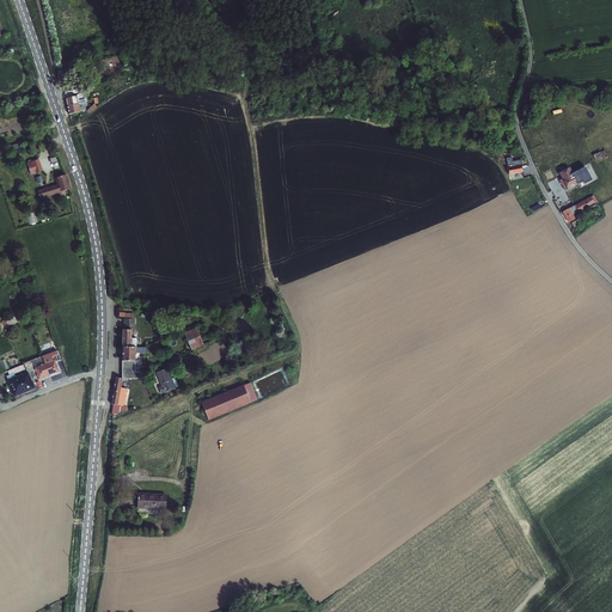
[(89,99),(86,89),(80,90),(80,92),(78,92),(77,90),(67,92),(68,97),(66,97),(68,105),(89,99)]
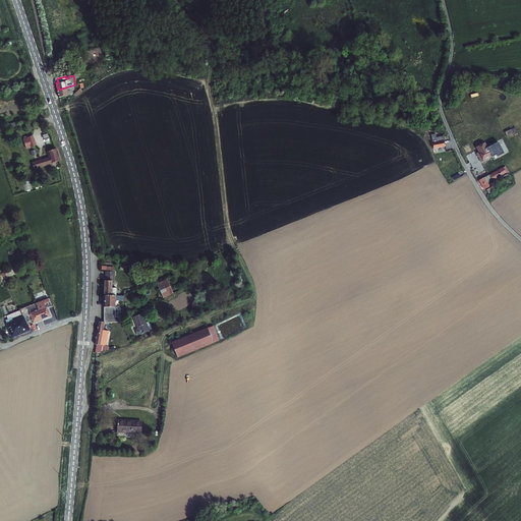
[(59,97),(69,95),(69,92),(76,90),(75,84),(58,90),(59,97)]
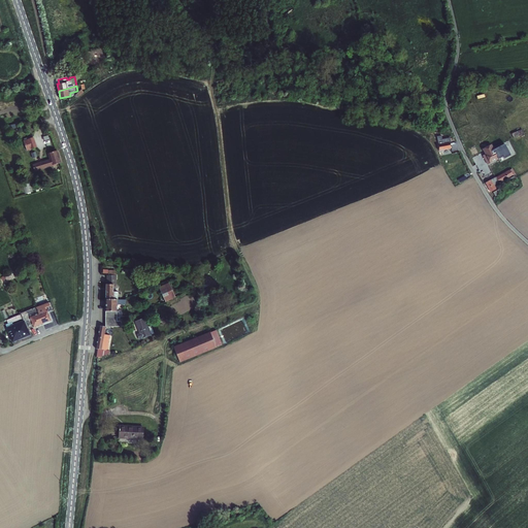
[(32,139),(22,143),(25,153),(35,149),(32,139)]
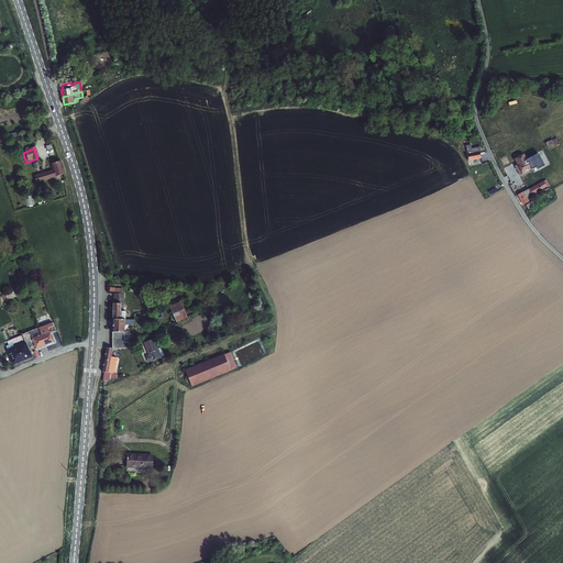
[(481,152),(471,155),(472,162),(484,158),(482,150),(481,150),(481,152)]
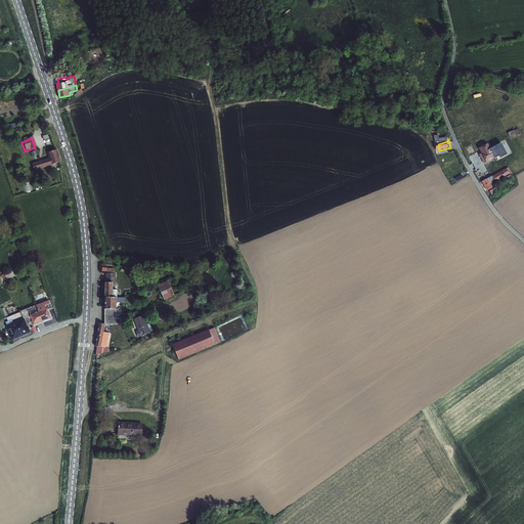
[(491,148),(489,145),(482,150),(490,165),(498,160),(496,157),(500,155),(495,146),(491,148)]
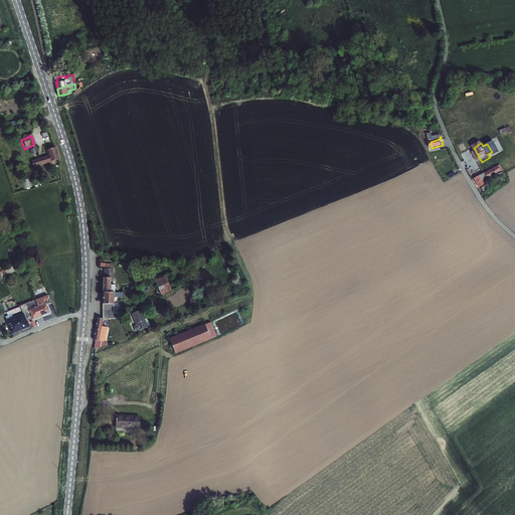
[(47,155),(30,160),(32,166),(50,161),(50,160),(56,158),(53,148),(45,150),(47,155)]
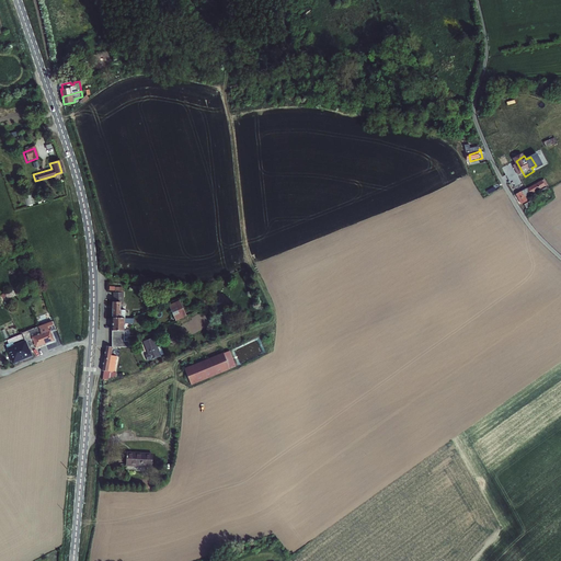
[(550,186),(546,180),(529,189),(528,187),(516,195),(523,202),(528,198),(527,197),(545,187),(546,189),(550,186)]
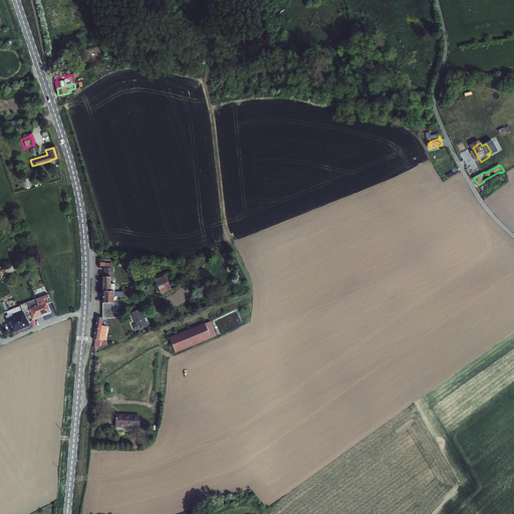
[(29,178),(22,180),(24,189),(32,187),(29,178)]
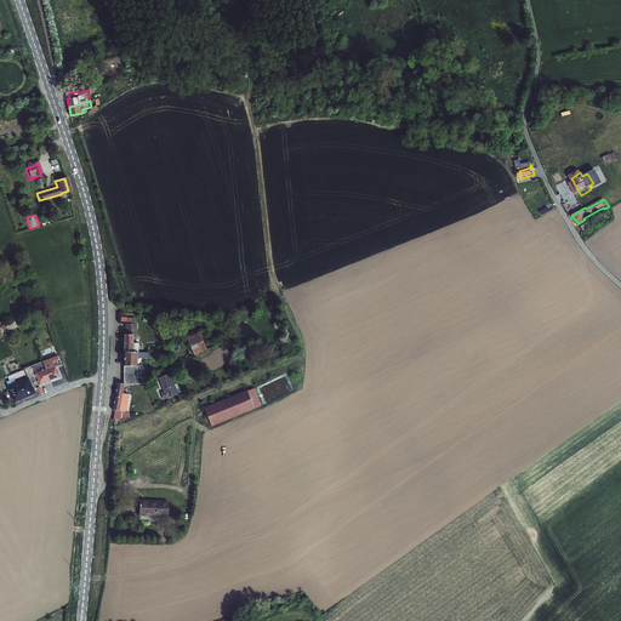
[(126,324),(125,385),(144,382),(144,376),(140,376),(138,359),(149,359),(149,353),(140,353),(140,343),(135,343),(135,335),(138,335),(138,324),(137,324),(137,318),(129,318),(129,324),(126,324)]
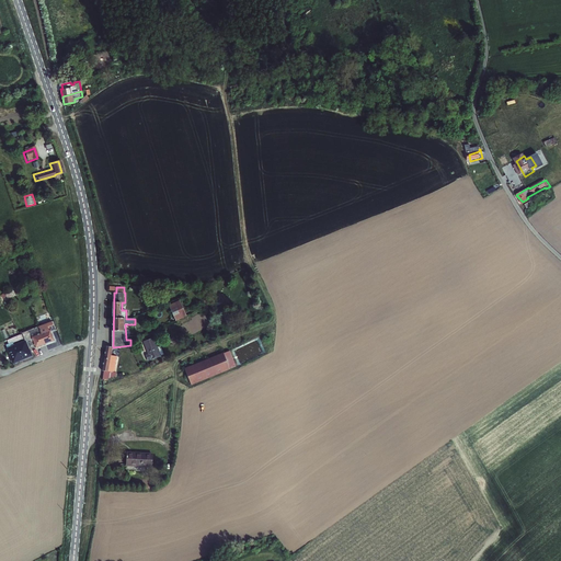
[(8,299),(15,296),(13,289),(6,293),(8,299)]
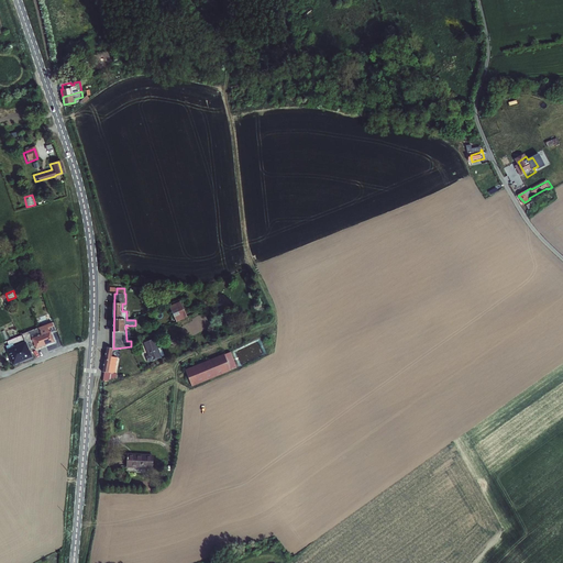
[(183,302),(170,308),(177,323),(189,318),(183,302)]
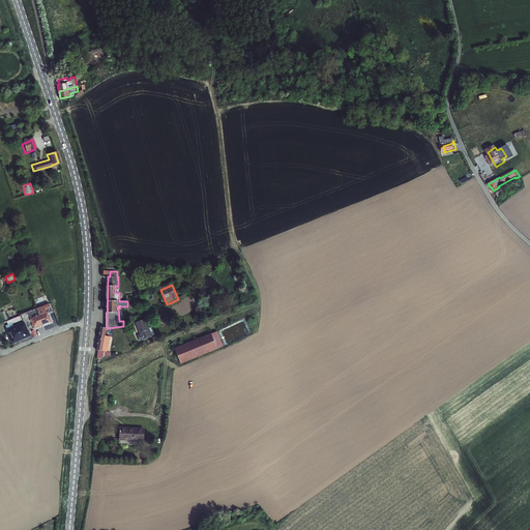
[(38,316),(42,326),(52,322),(49,312),(53,311),(50,304),(36,310),(38,315),(41,313),(41,315),(38,316)]
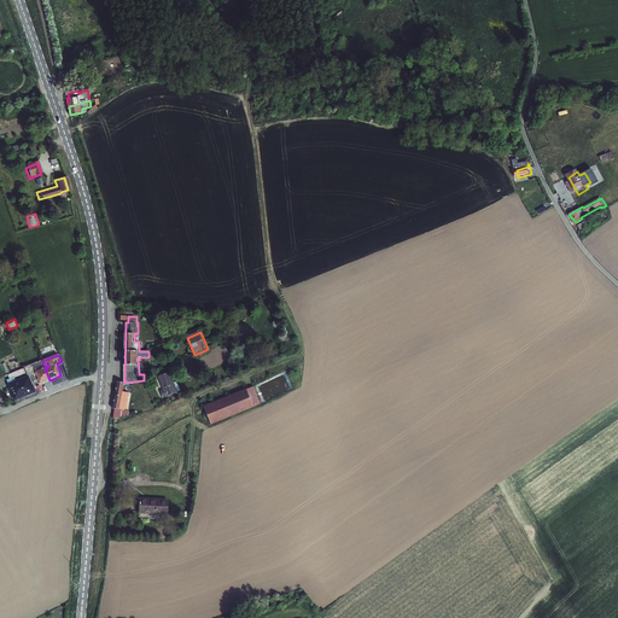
[(39,383),(35,372),(33,365),(25,368),(29,377),(33,388),(35,386),(34,384),(39,383)]
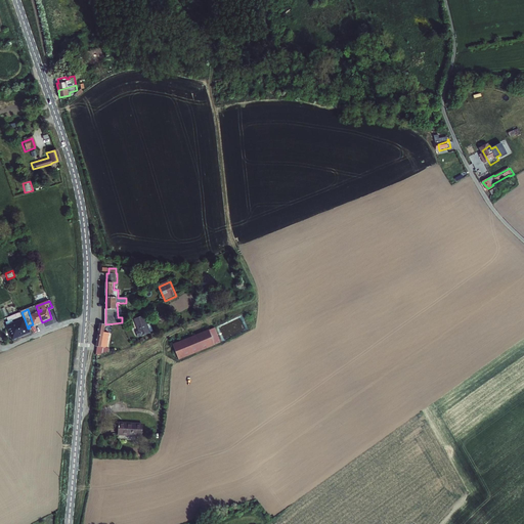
[(42,322),(38,312),(30,315),(33,324),(34,325),(42,322)]
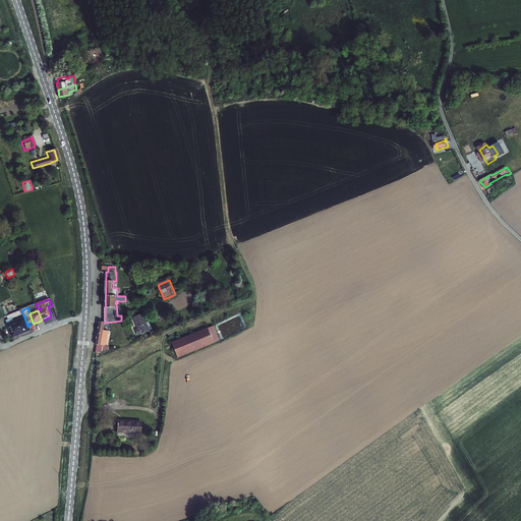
[(139,335),(151,331),(148,323),(145,314),(135,317),(139,329),(137,330),(139,335)]
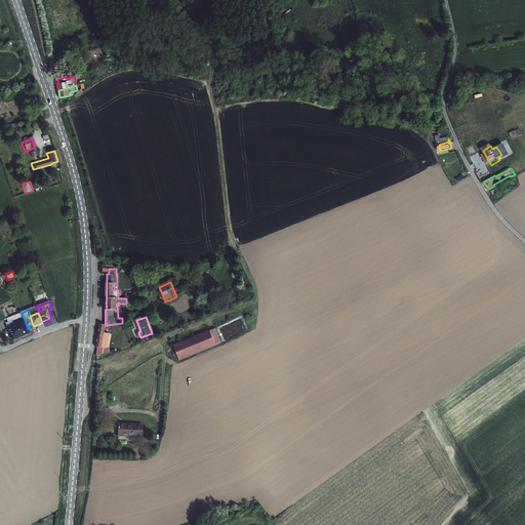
[(28,329),(25,320),(8,326),(13,339),(31,332),(30,328),(28,329)]
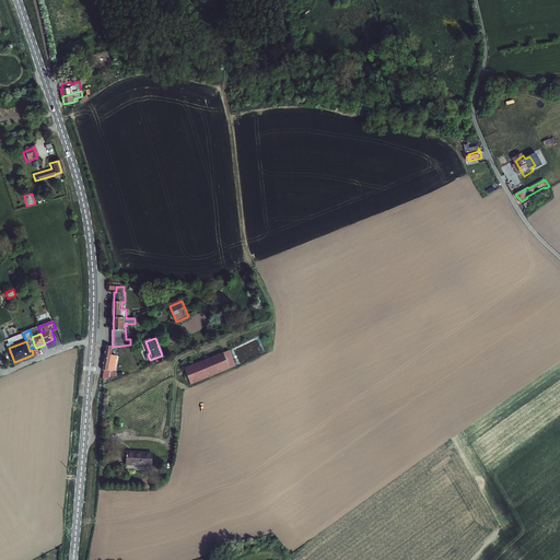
[(104,370),(102,378),(115,376),(116,372),(115,371),(117,356),(112,356),(113,347),(106,346),(102,370),(104,370)]
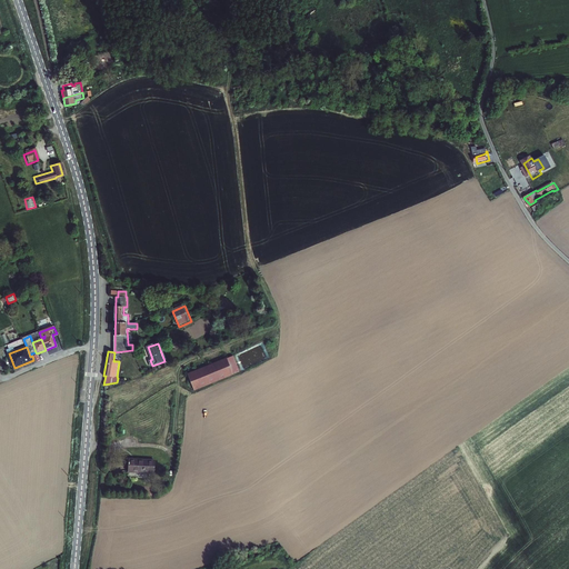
[(233,357),(187,376),(193,391),(240,372),(233,357)]
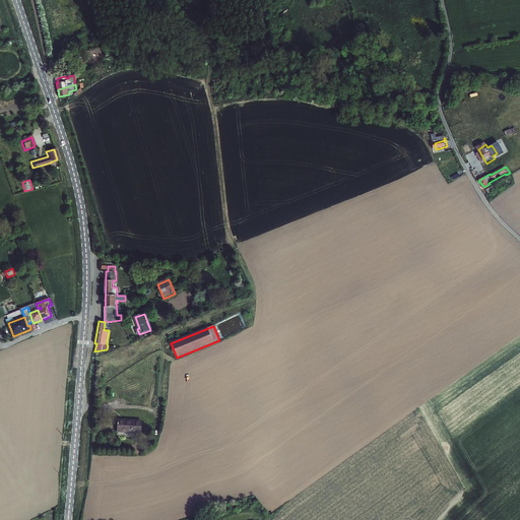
[(140,417),(118,416),(117,428),(140,430),(140,417)]
